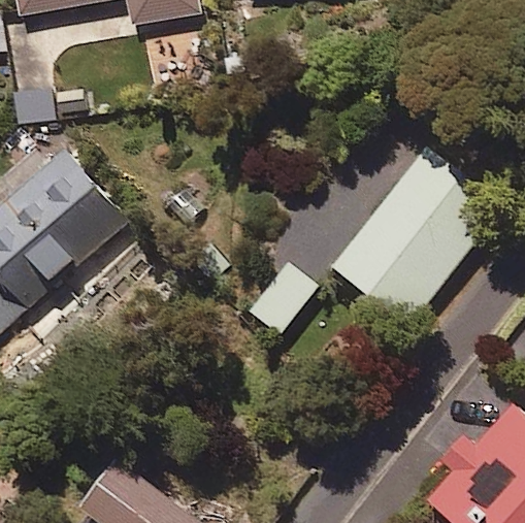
[(195,18),(192,0),(13,0),(17,15),(120,0),(127,0),(131,27),(195,18)]
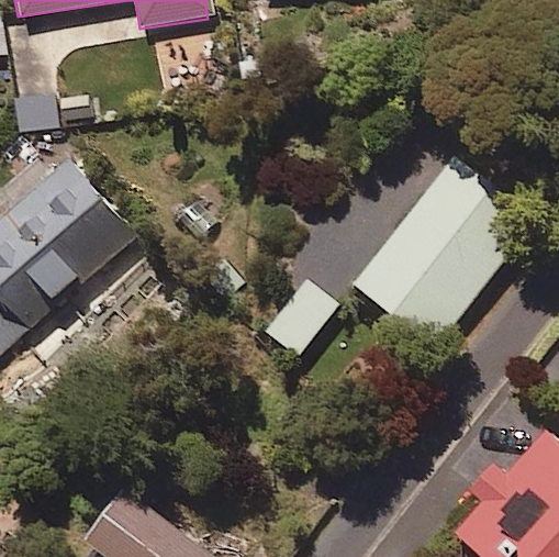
[(62,97),(11,99),(13,140),(64,137),(62,97)]
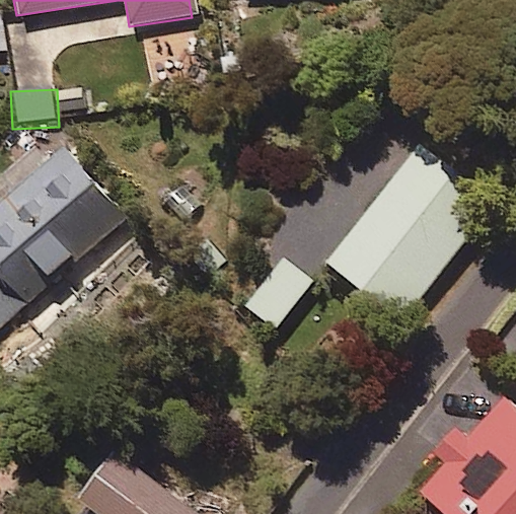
[(495,199),(420,141),(326,262),(401,319),(495,199)]
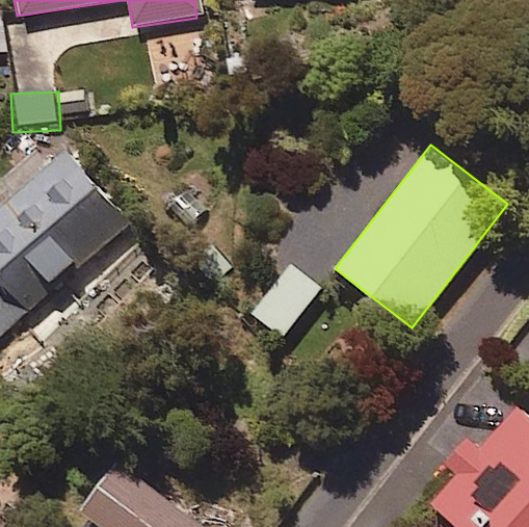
[(68,150),(0,204),(0,339),(134,233),(68,150)]
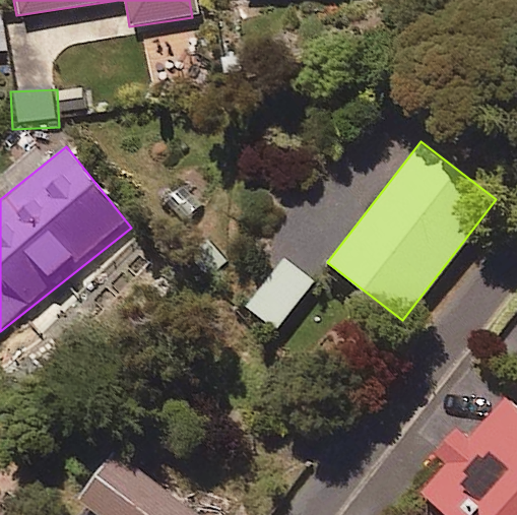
[(314,281),(282,255),(239,308),(270,334),(314,281)]
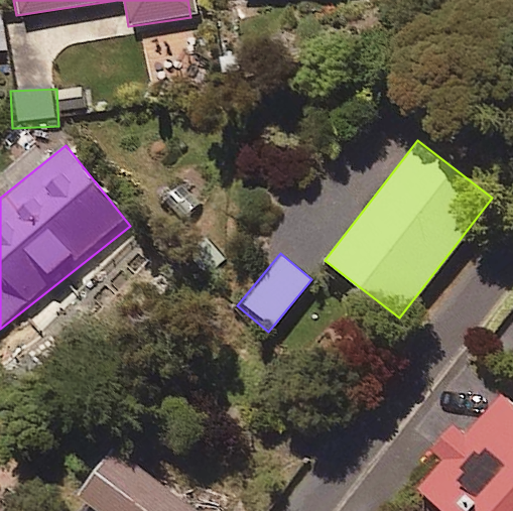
[(512,336),(502,352),(512,360),(512,336)]
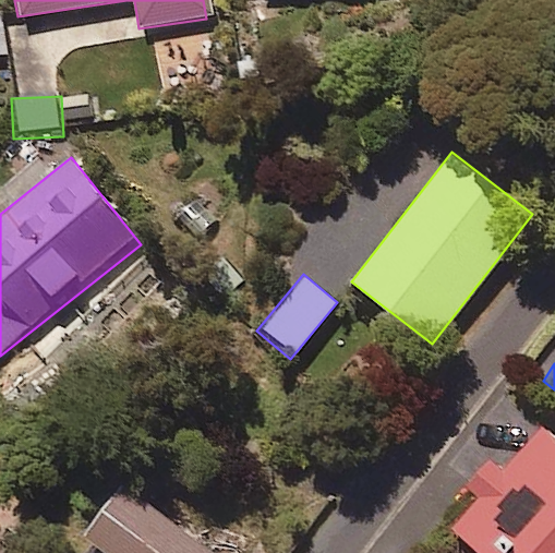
[(554,552),(554,429),(549,423),(484,493),(450,529),(475,552),(554,552)]
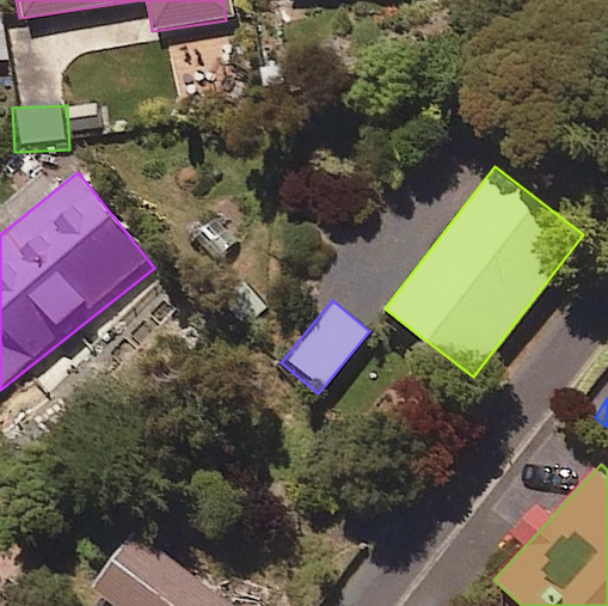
[(238,605),(137,525),(92,582),(121,605),(238,605)]
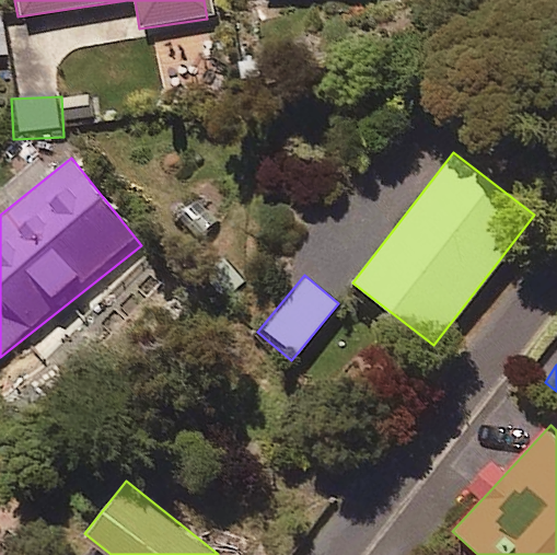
[(0,554),(34,519),(12,498),(0,510),(0,554)]
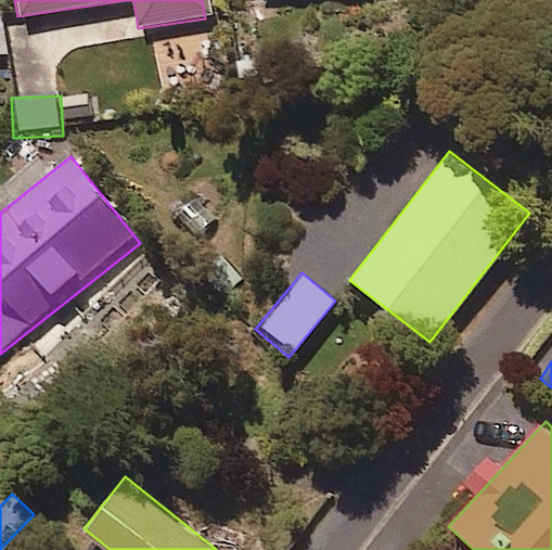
All buildings are outlined.
